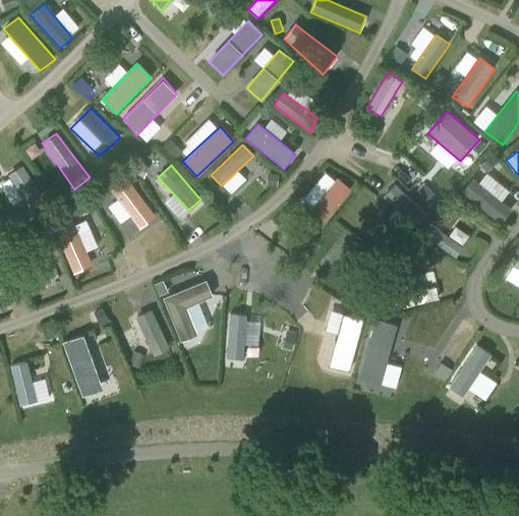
[(34,214),(48,205),(22,167),(8,176),(34,214)]
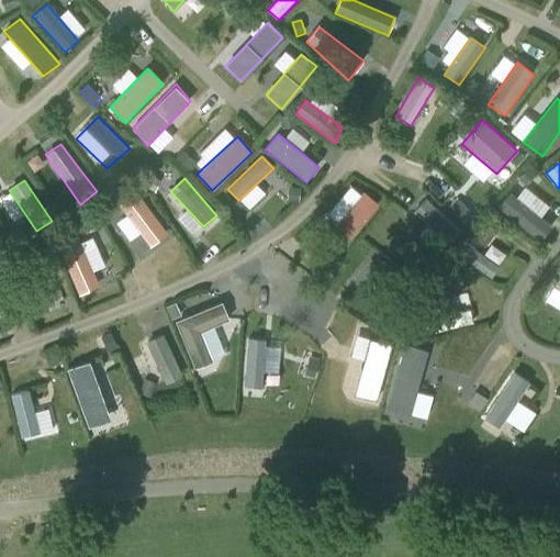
[(150,247),(169,235),(137,192),(119,203),(150,247)]
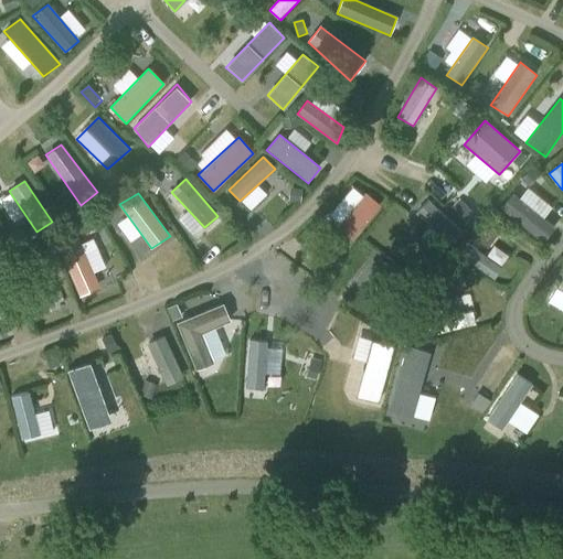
[(352,242),(380,207),(364,193),(335,228),(352,242)]
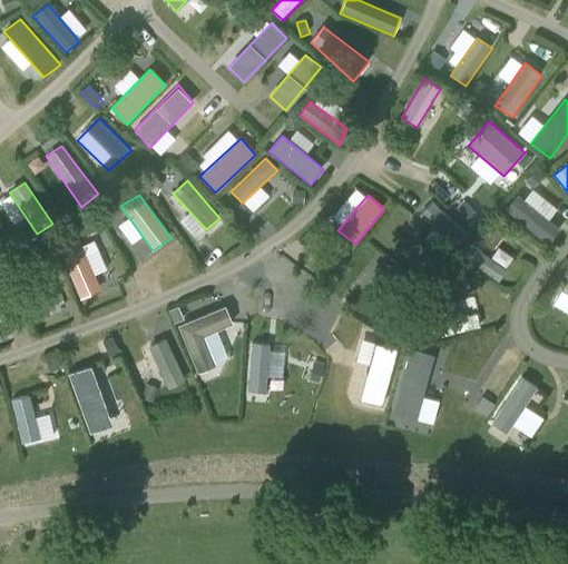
[(545,246),(558,231),(517,196),(503,210),(545,246)]
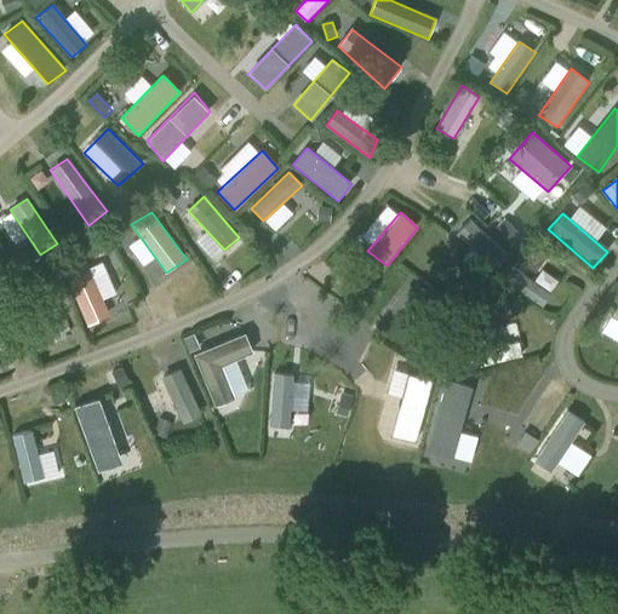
[(491,271),(509,256),(471,221),(455,236),(491,271)]
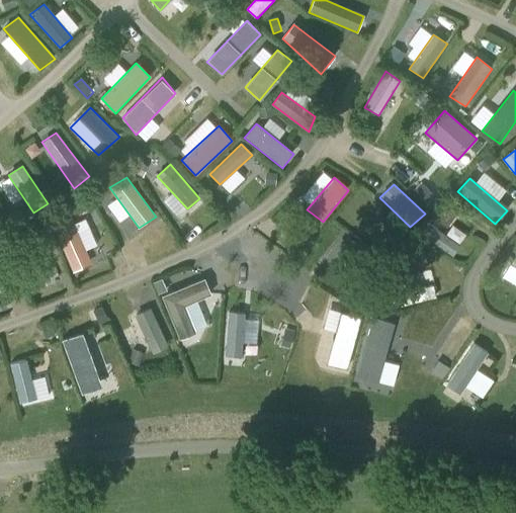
[(72,271),(90,265),(72,218),(53,225),(72,271)]
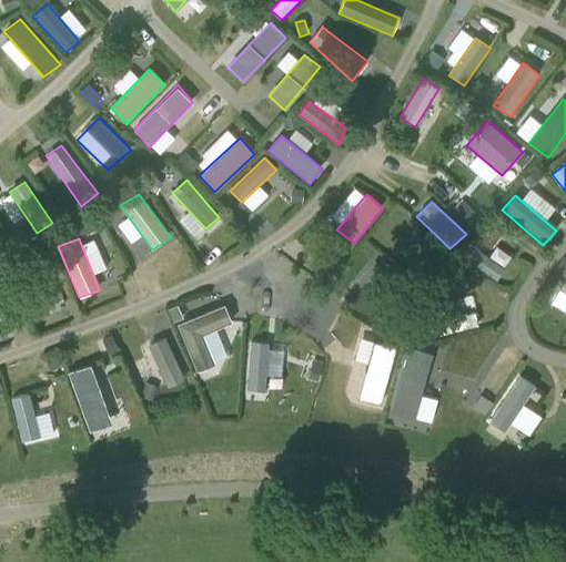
[(464,261),(495,282),(505,271),(475,247),(464,261)]
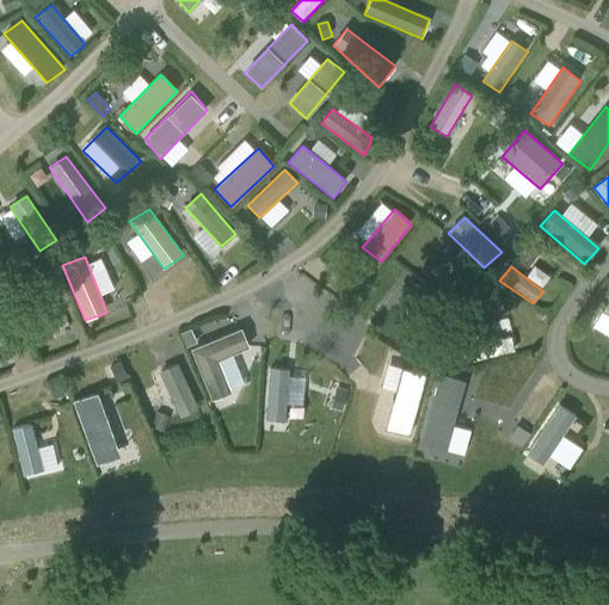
[(529,278),(543,288),(551,278),(536,267),(529,278)]
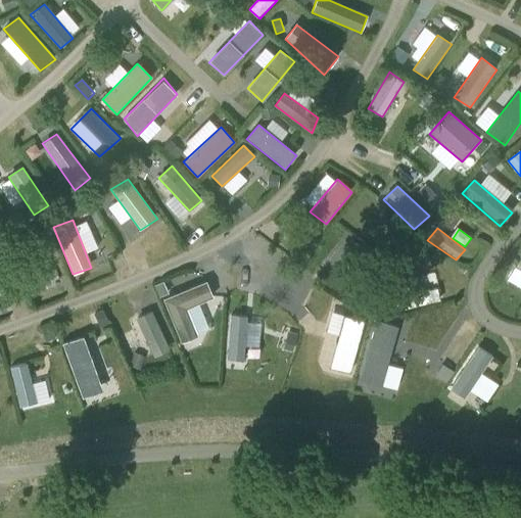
[(29,295),(45,287),(30,247),(13,252),(29,295)]
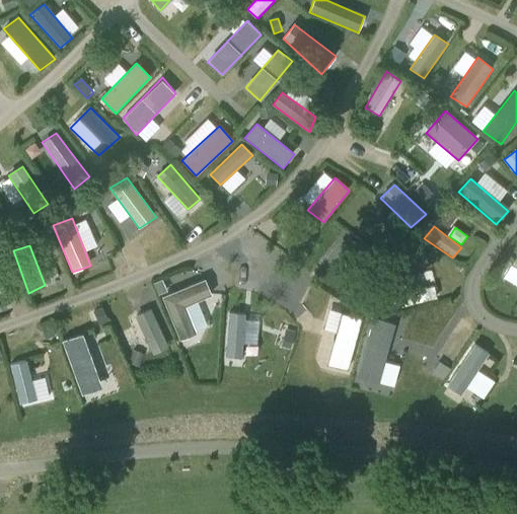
[(392,311),(440,297),(433,272),(387,282),(392,311)]
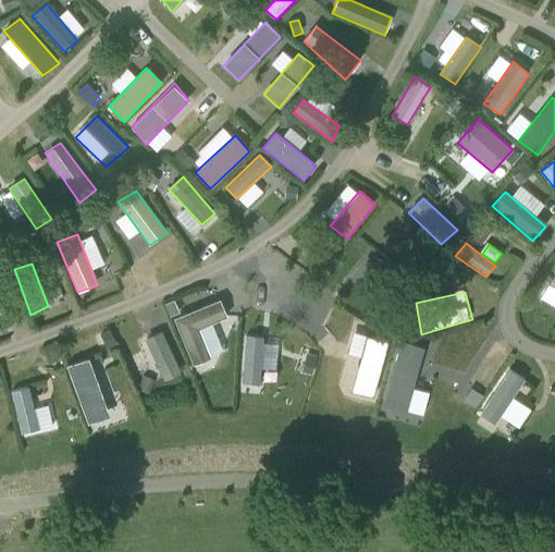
[(229,317),(221,299),(175,318),(194,365),(209,358),(199,328),(229,317)]
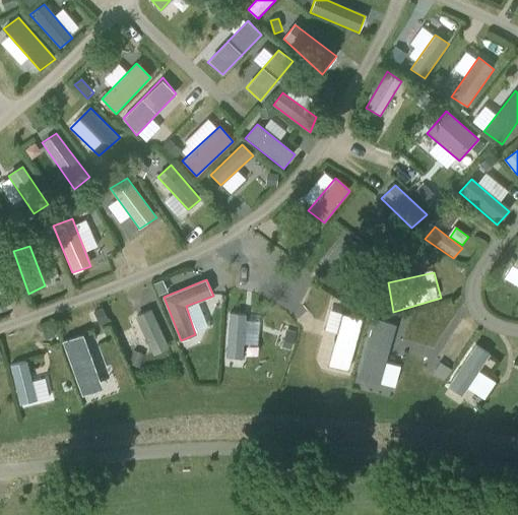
[(168,292),(163,280),(154,284),(159,296),(168,292)]
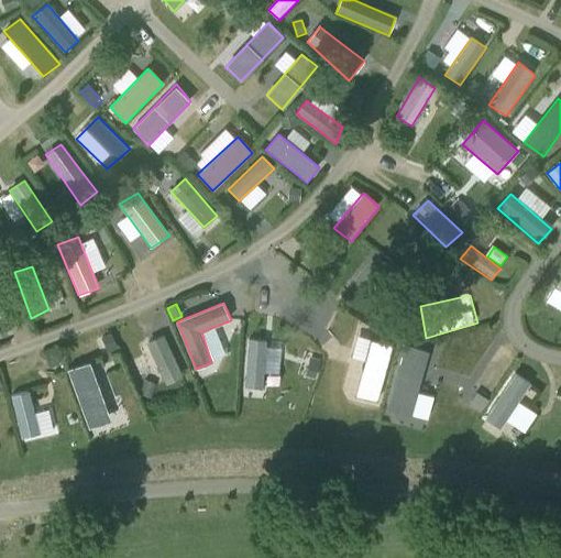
[(110,357),(119,353),(111,335),(103,338),(110,357)]
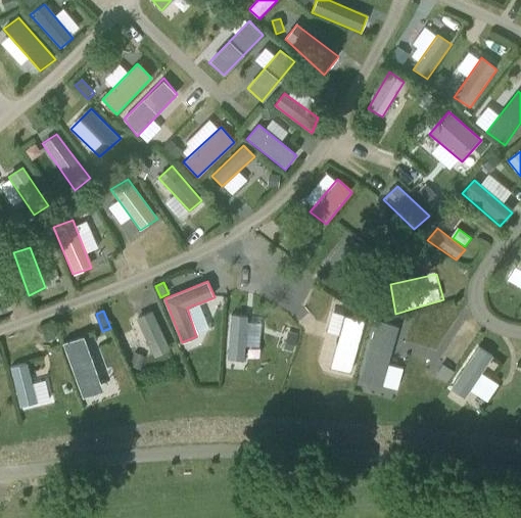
[(169,348),(151,312),(135,320),(153,357),(169,348)]
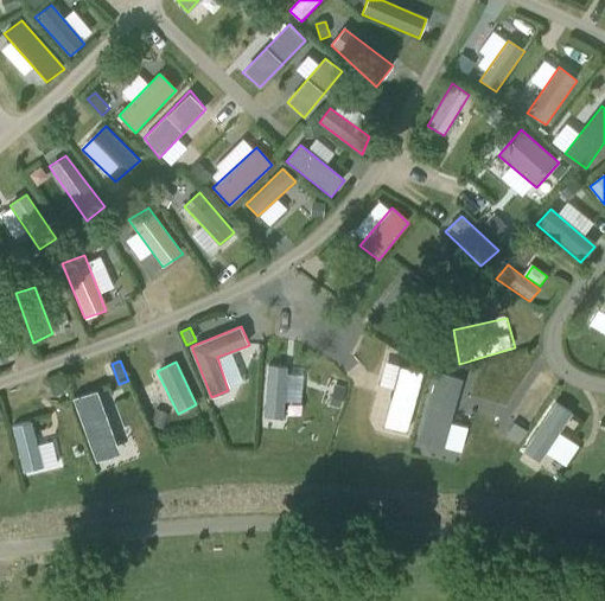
[(424,369),(400,363),(384,422),(407,429),(424,369)]
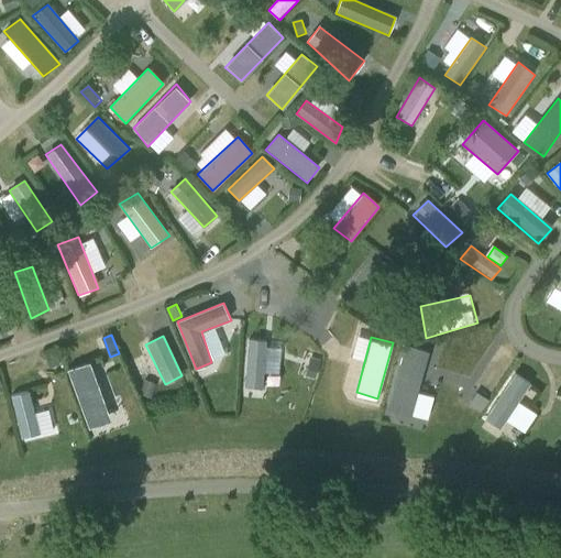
[(267,341),(250,339),(245,389),(264,390),(267,341)]
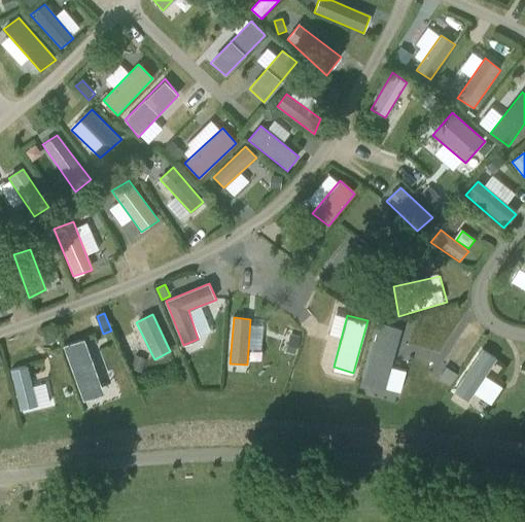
[(401,329),(378,323),(361,384),(382,391),(401,329)]
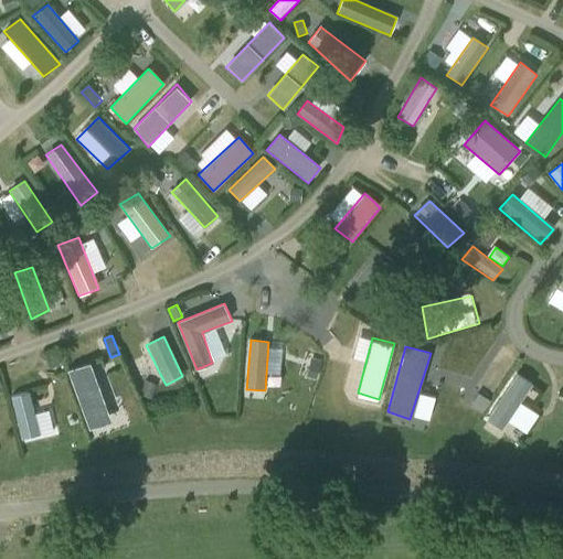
[(45,357),(51,372),(60,368),(55,355),(45,357)]
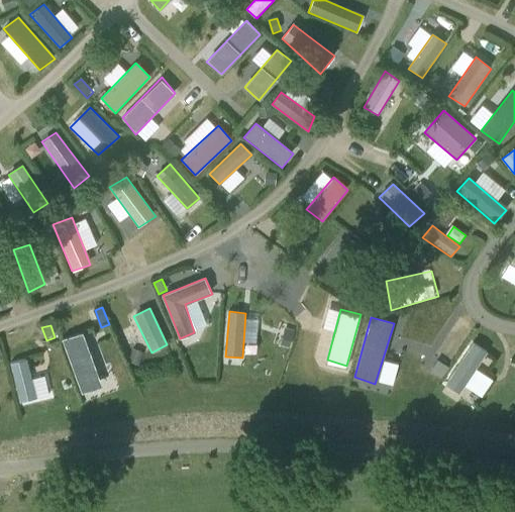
[(280,347),(290,350),(296,333),(286,330),(280,347)]
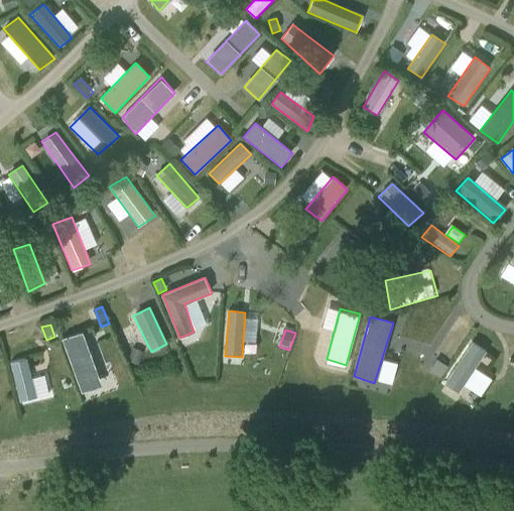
[(102,384),(82,331),(62,339),(82,394),(102,384)]
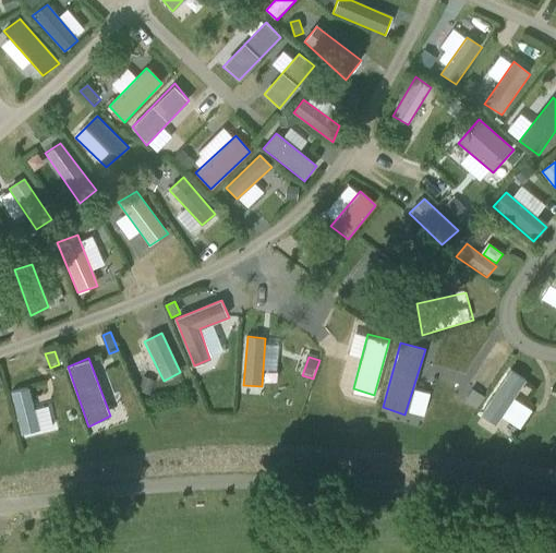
[(527,381),(509,372),(479,417),(495,428),(527,381)]
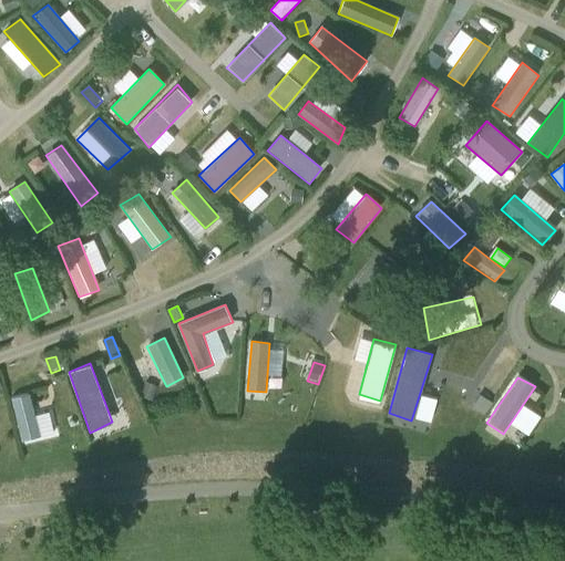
[(142,397),(152,402),(158,388),(147,384),(142,397)]
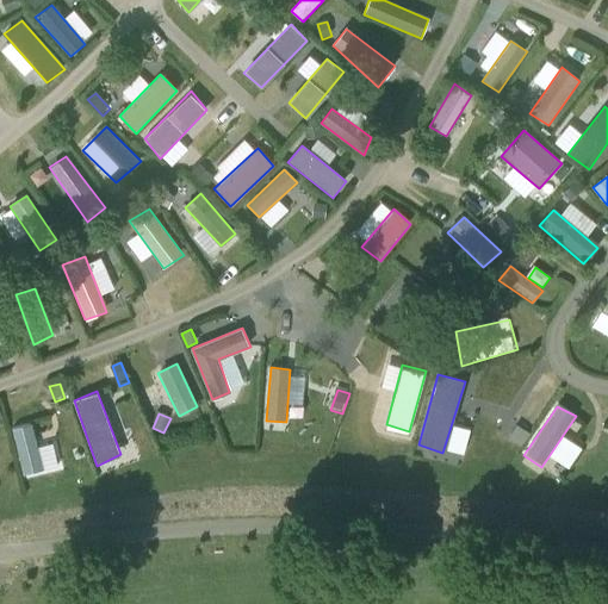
[(43,469),(32,425),(12,429),(23,475),(43,469)]
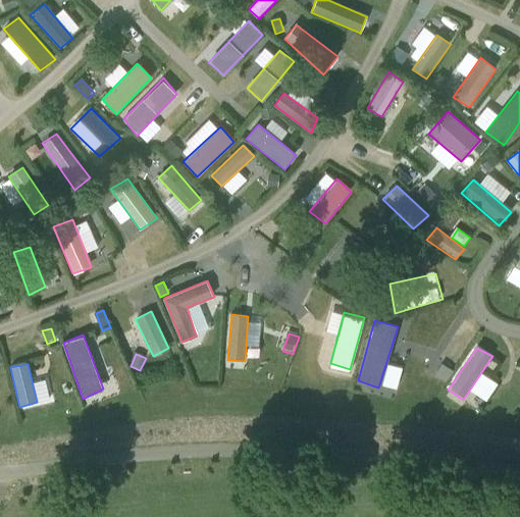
[(435,376),(448,384),(455,372),(444,364),(435,376)]
